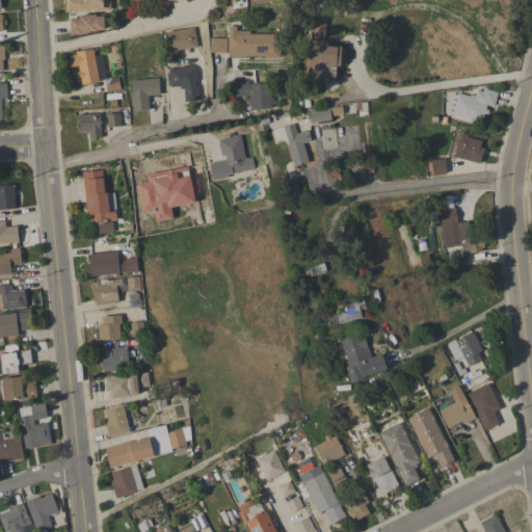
[(79,18),(79,16),(105,14),(105,17),(103,17),(104,29),(97,30),(97,31),(87,31),(87,33),(71,34),(70,19),(79,18)]
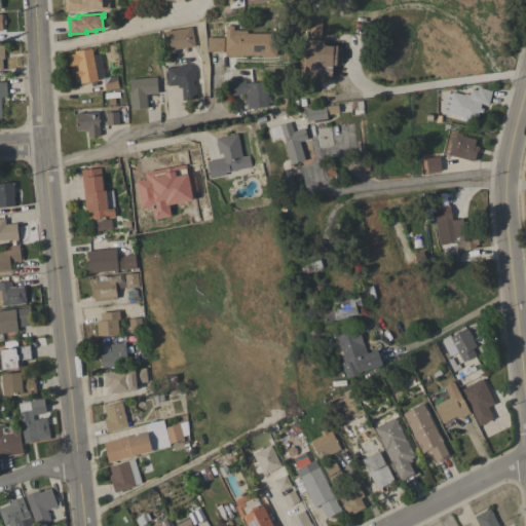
[(321,40),(306,39),(307,17),(322,19),(321,40)]
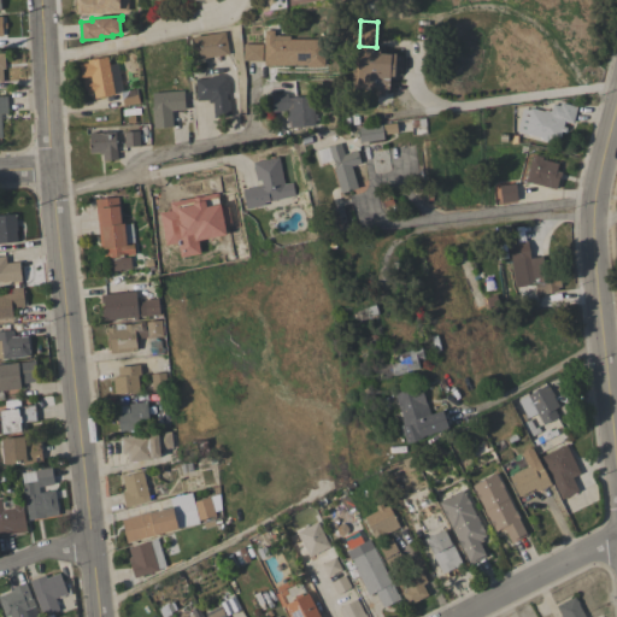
[(225,31),(229,54),(194,60),(189,37),(225,31)]
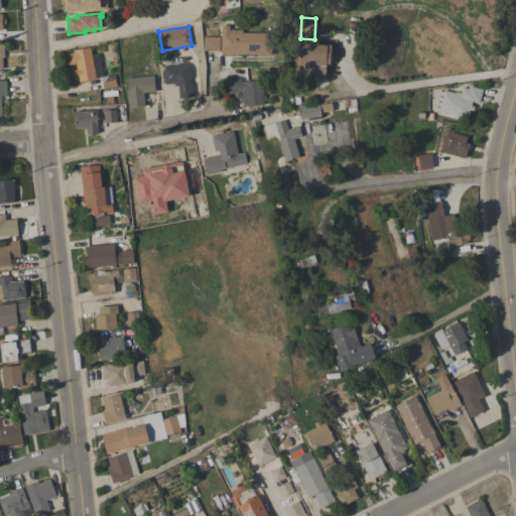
[(221,54),(221,30),(243,30),(243,32),(271,33),(271,55),(257,55),(257,54),(221,54)]
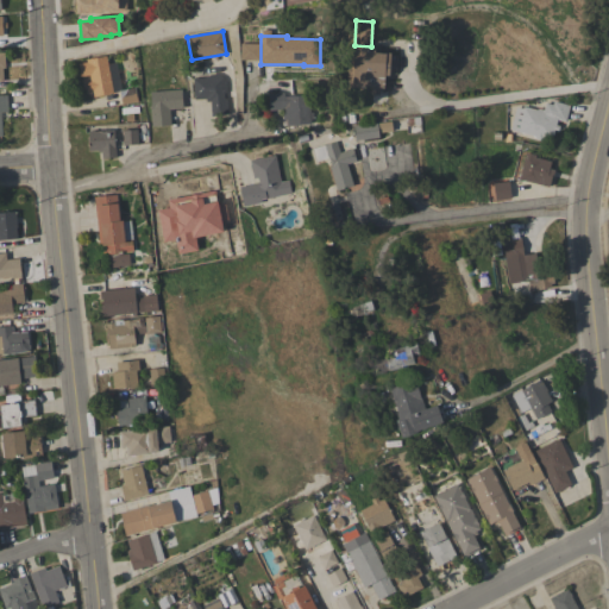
[(259,44),(258,60),(240,60),(240,43),(259,44)]
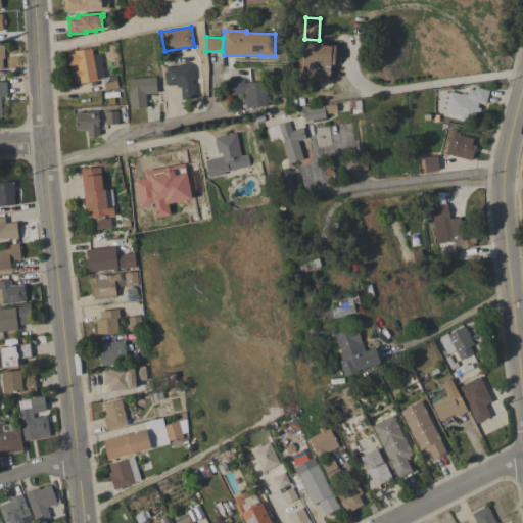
[(322,40),(322,46),(330,46),(330,45),(335,46),(334,65),(330,64),(329,77),(326,77),(326,82),(319,81),(319,75),(297,74),(298,51),(303,52),(304,39),(322,40)]
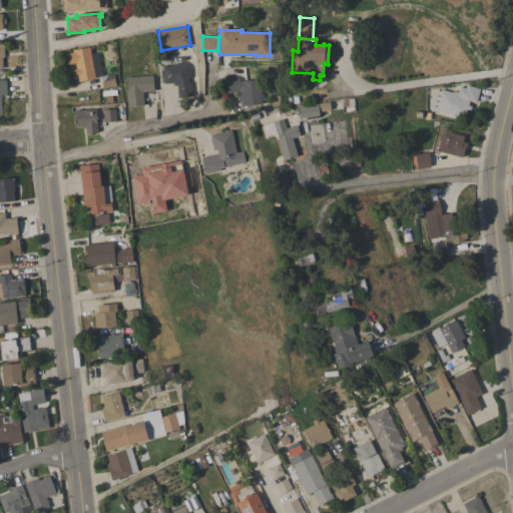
[(95,78),(79,82),(78,75),(74,76),(73,69),(76,69),(75,63),(68,64),(66,53),(73,52),(72,50),(89,47),(95,78)]
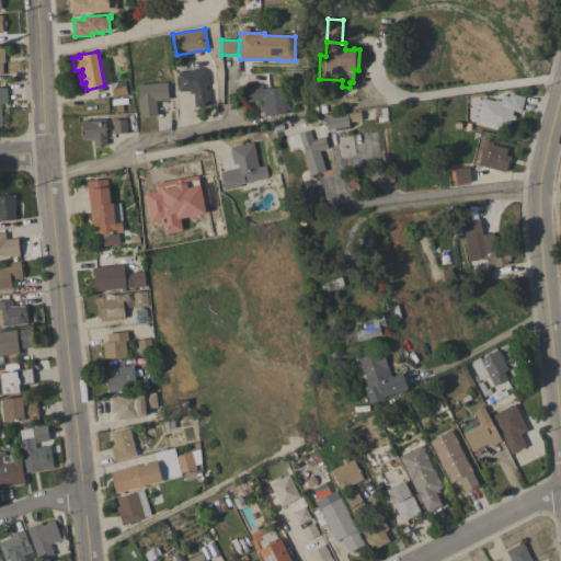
[(208,86),(206,86),(206,91),(208,90),(209,105),(207,105),(207,106),(194,107),(193,93),(190,93),(190,91),(179,92),(178,72),(189,71),(187,70),(193,70),(194,68),(202,68),(208,75),(208,86)]
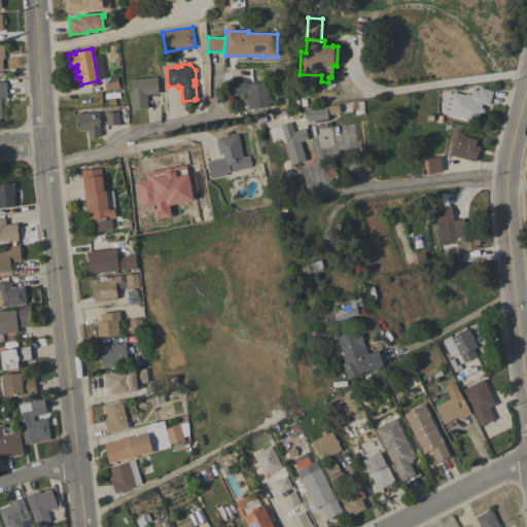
[(116,76),(118,88),(106,91),(103,78),(116,76)]
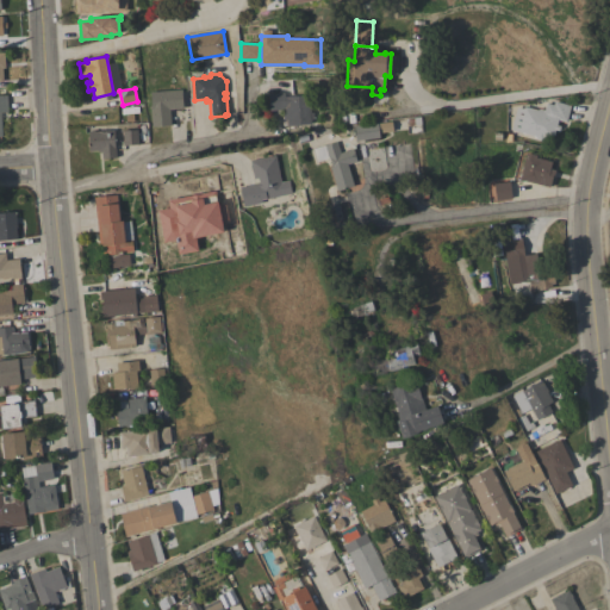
[(181,89),(182,107),(169,109),(170,125),(151,126),(150,106),(151,106),(150,92),(181,89)]
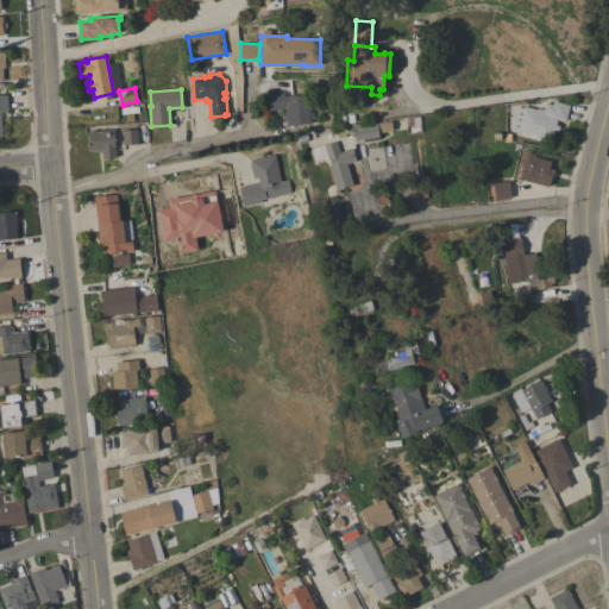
[(311,113),(312,113),(313,119),(311,119),(311,124),(286,126),(286,119),(283,119),(282,110),(269,111),(268,94),(283,92),(284,96),(309,95),(311,110),(311,113)]
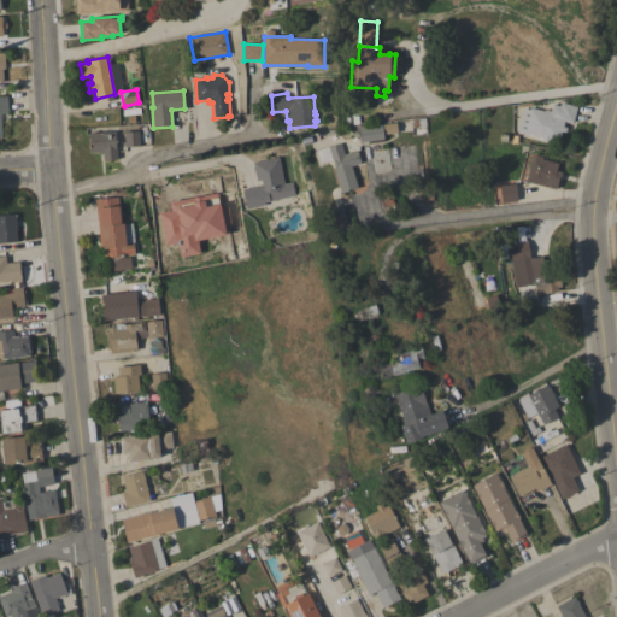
[(548,140),(547,142),(541,141),(542,139),(516,133),(522,109),(529,110),(529,107),(544,111),(545,110),(551,112),(552,104),(559,106),(560,103),(577,106),(573,123),(564,121),(563,127),(566,128),(565,133),(562,131),(558,142),(556,141),(548,140)]
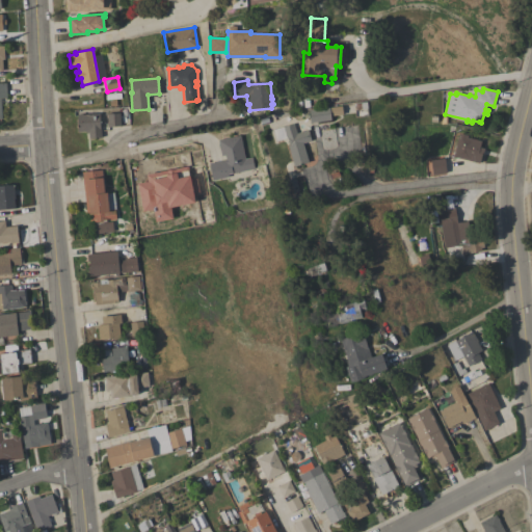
[(342,106),(343,114),(330,115),(330,121),(311,123),(309,110),(342,106)]
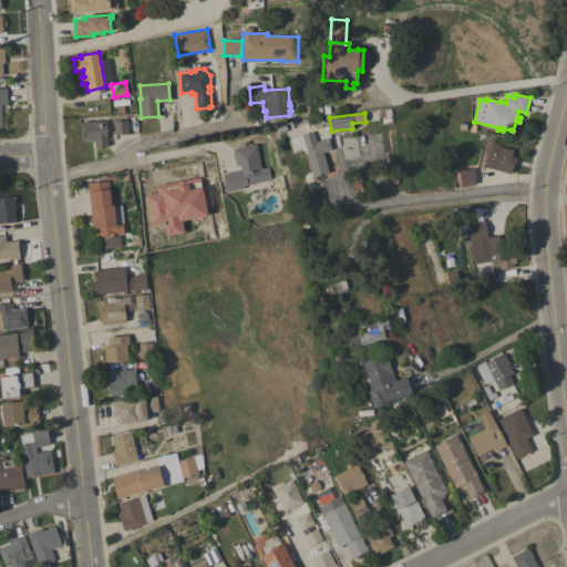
[(114,121),(127,120),(129,134),(115,135),(114,121)]
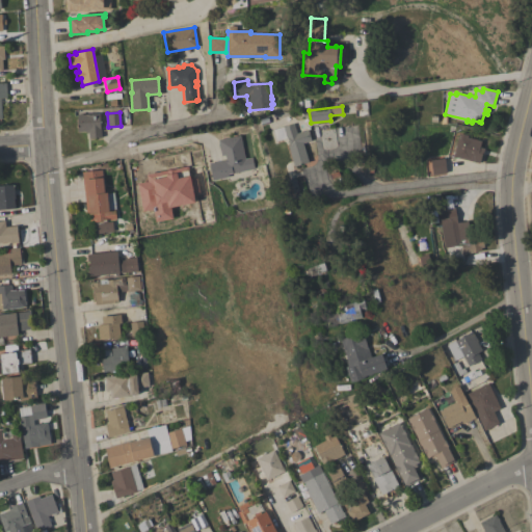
[(80,114),(80,113),(82,113),(82,114),(99,113),(100,128),(101,128),(101,137),(89,138),(89,133),(86,133),(86,131),(78,131),(77,115),(80,114)]
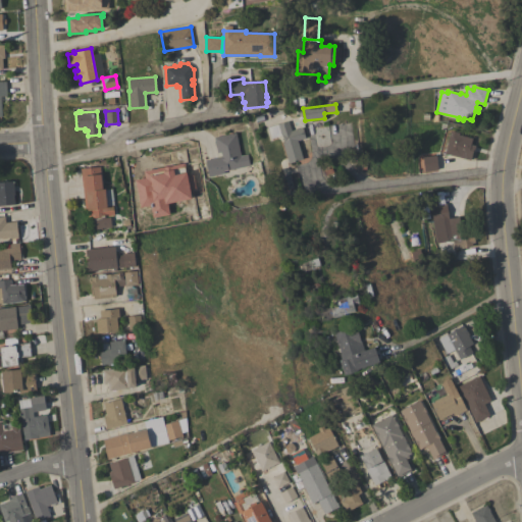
[(303,159),(289,163),(282,143),(284,143),(281,135),(271,138),(268,127),(288,121),(291,131),(302,127),(305,139),(297,141),(303,159)]
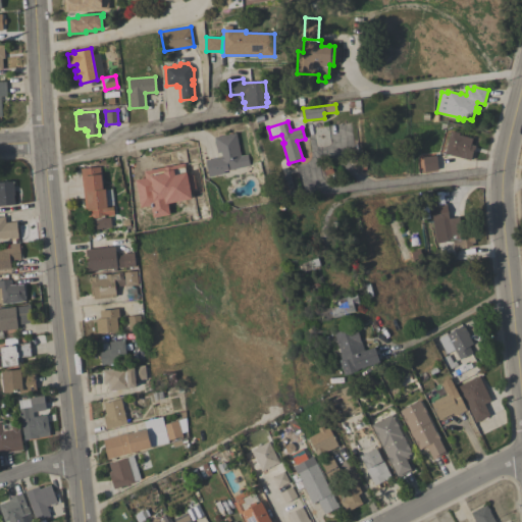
[(470,145),(475,146),(473,152),(472,152),(470,160),(445,154),(447,144),(446,144),(448,140),(451,131),(459,133),(459,135),(472,139),(470,145)]
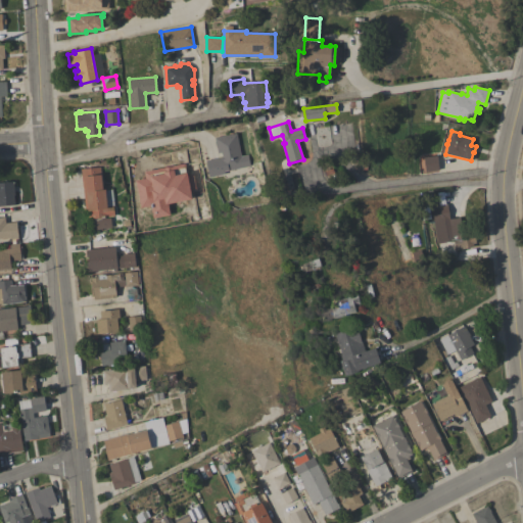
[(240,156),(247,155),(249,165),(224,171),(225,174),(209,177),(205,160),(223,157),(222,152),(218,153),(215,138),(236,134),(240,156)]
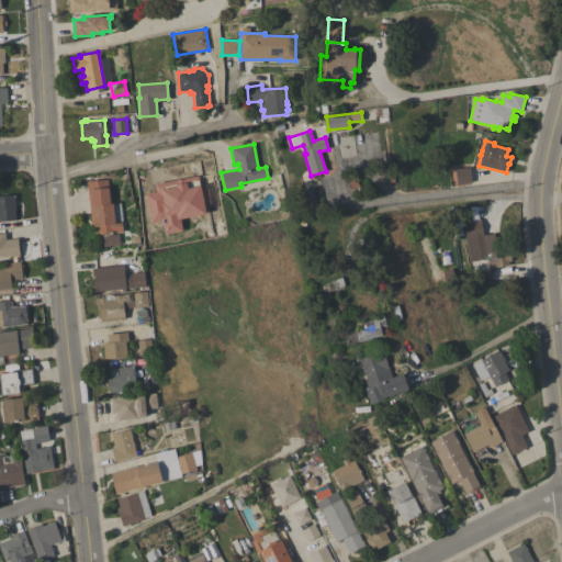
[(470,183),(468,167),(453,169),(456,186),(470,183)]
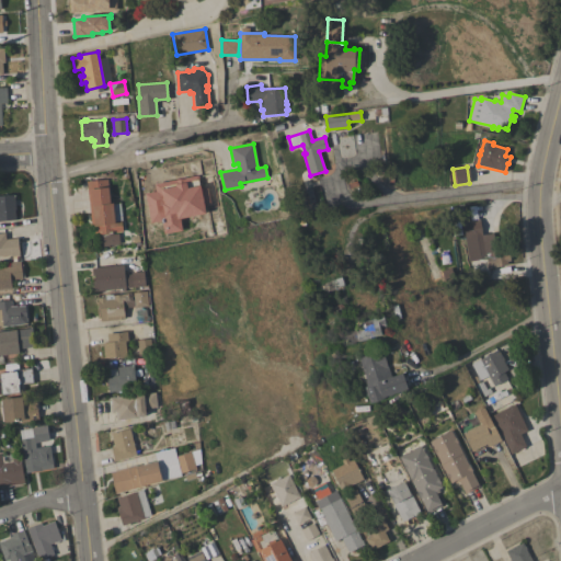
[(149,224),(160,221),(162,233),(181,230),(179,218),(205,215),(204,205),(208,204),(206,187),(198,189),(196,176),(153,183),(155,192),(145,193),(149,224)]
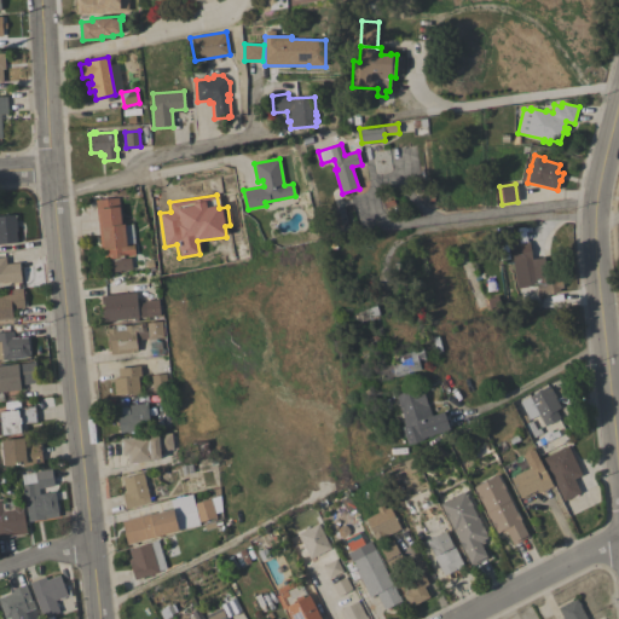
[(96,201),(119,197),(120,208),(119,208),(121,225),(132,224),(134,235),(126,236),(126,244),(134,243),(136,255),(125,256),(125,259),(131,258),(133,270),(108,272),(106,259),(105,259),(104,249),(100,249),(96,201)]
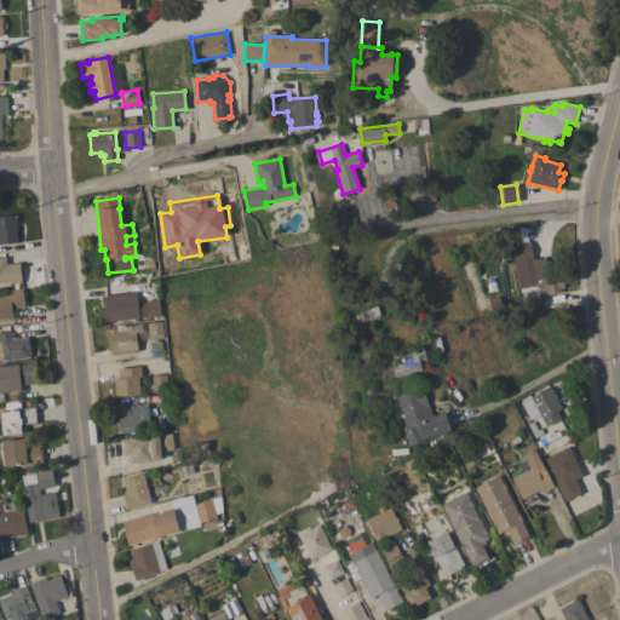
[(350,230),(338,234),(332,212),(344,208),(350,230)]
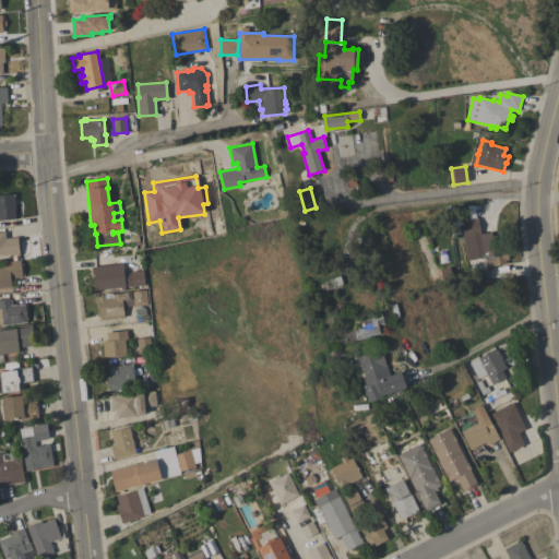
[(0,194),(13,193),(13,194),(14,194),(15,203),(14,203),(15,218),(0,219),(0,194)]
